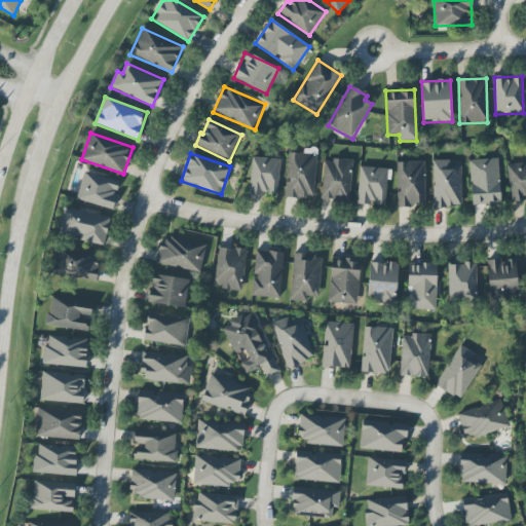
[(287,197),(314,198),(316,154),(289,153),(287,197)]
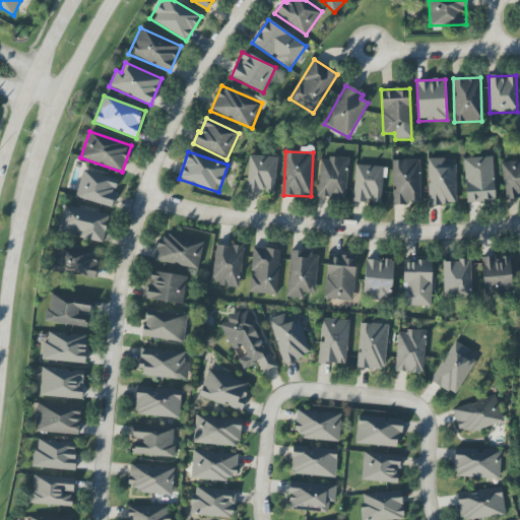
[(274,194),(278,157),(249,154),(245,192),(260,194),(260,192),(274,194)]
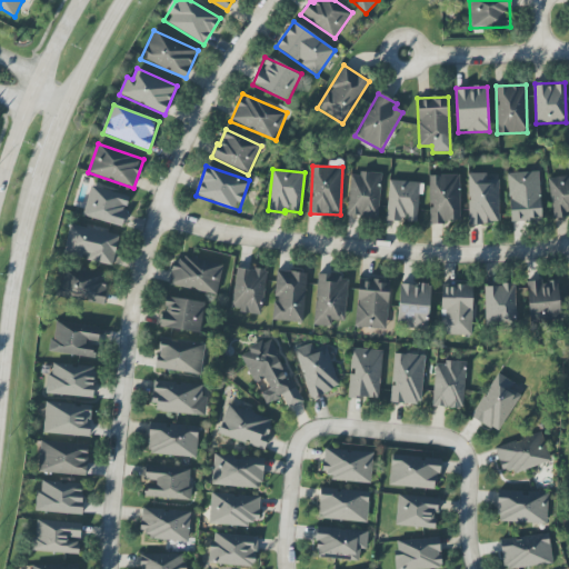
[(380,175),(350,172),(348,217),(379,218),(380,175)]
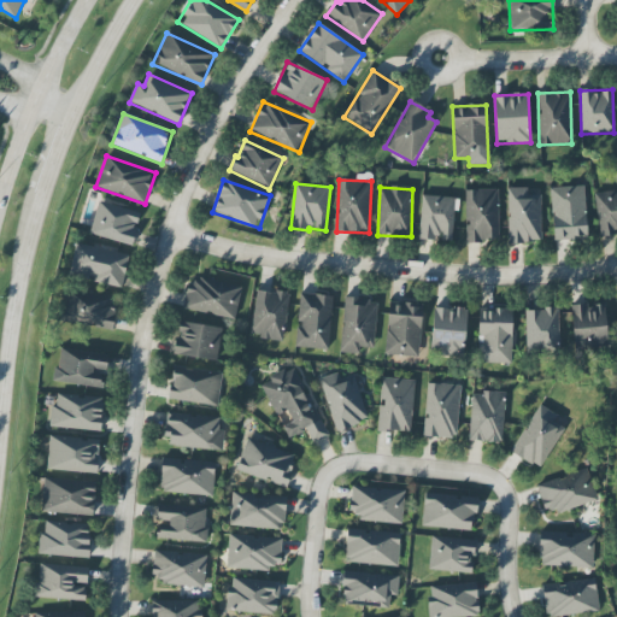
[(587,241),(585,187),(551,188),(553,242),(587,241)]
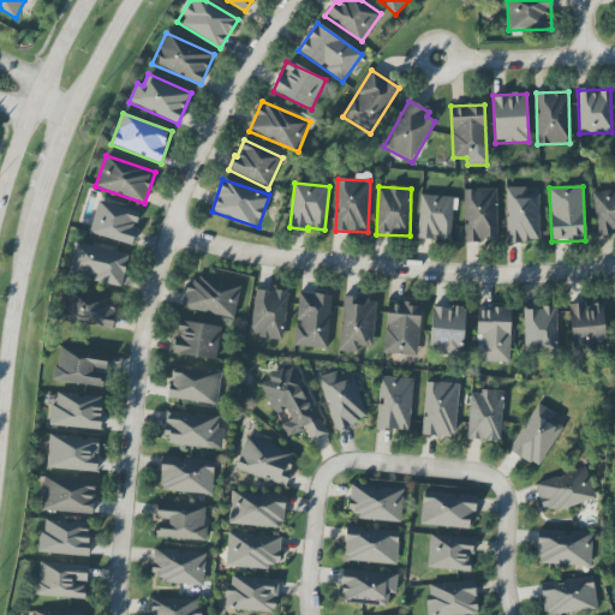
[(507,243),(539,242),(539,195),(525,195),(525,187),(506,187),(507,243)]
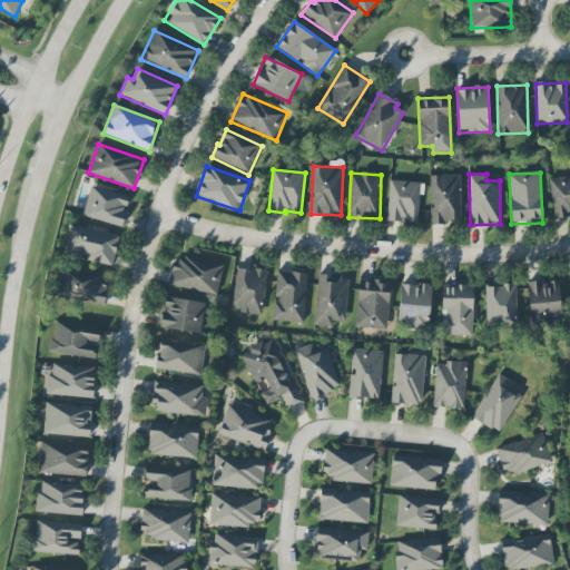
[(569,175),(549,178),(554,218),(569,216),(569,175)]
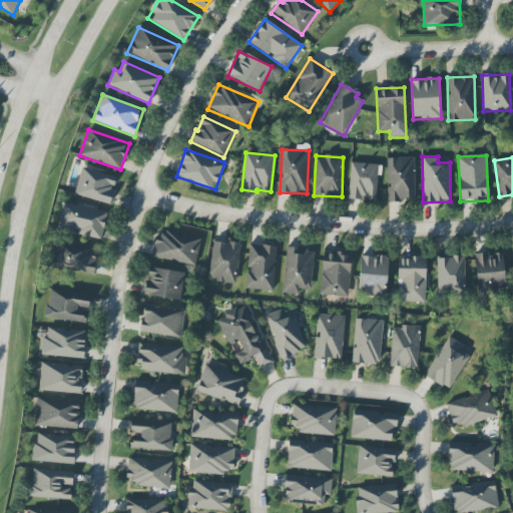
[(387,158),(387,201),(415,201),(414,158),(387,158)]
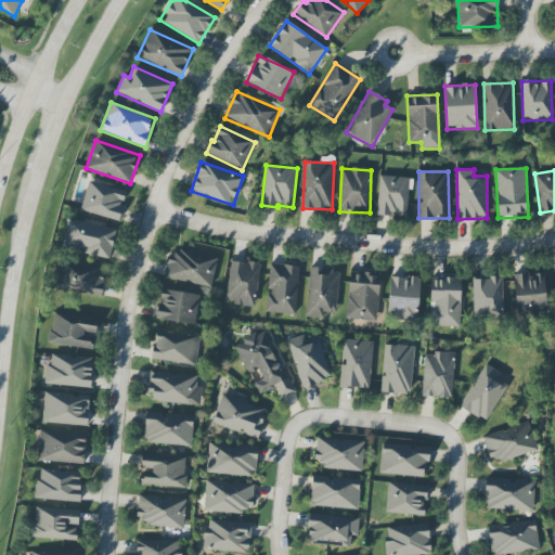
[(408,217),(409,178),(378,177),(377,216),(408,217)]
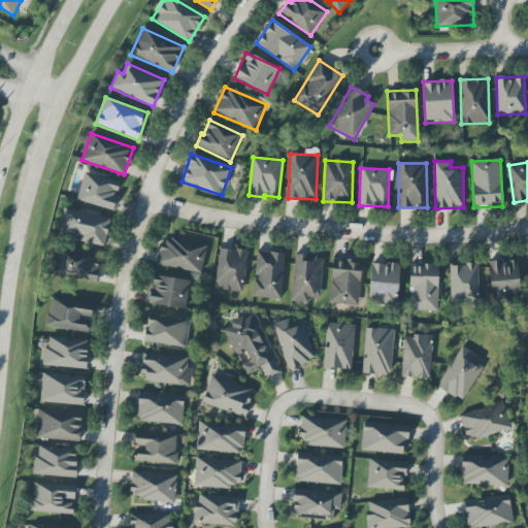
[(113,210),(121,182),(84,172),(76,201),(113,210)]
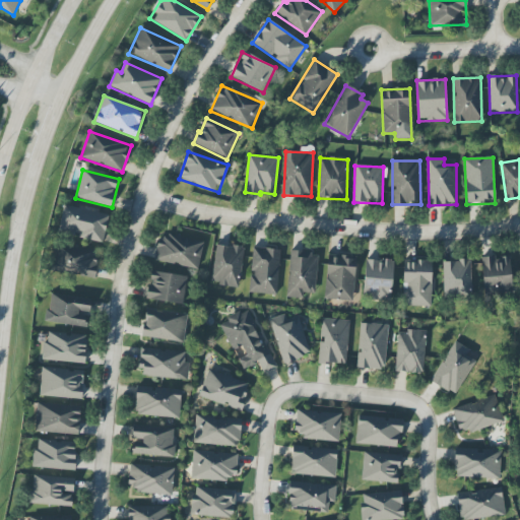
[(109,214),(64,205),(58,233),(103,243),(109,214)]
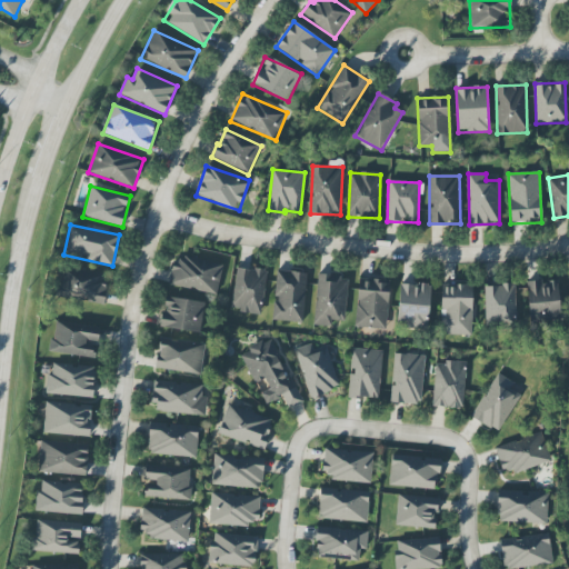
[(171,267),(169,287),(218,293),(221,263),(180,258),(179,268),(171,267)]
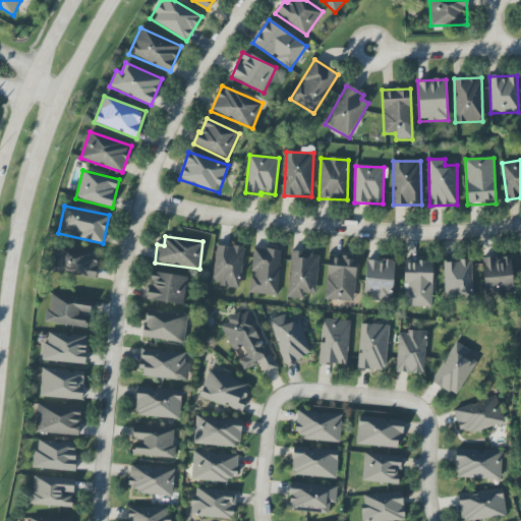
[(239,287),(244,248),(216,245),(212,284),(239,287)]
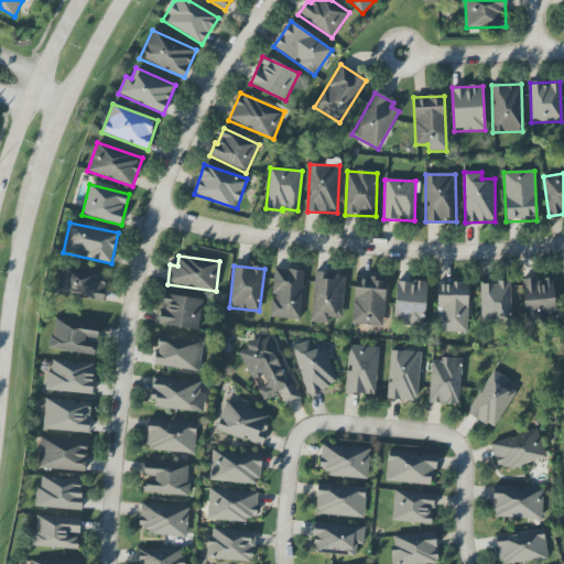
[(105,302),(105,268),(56,268),(56,295),(88,295),(88,302),(105,302)]
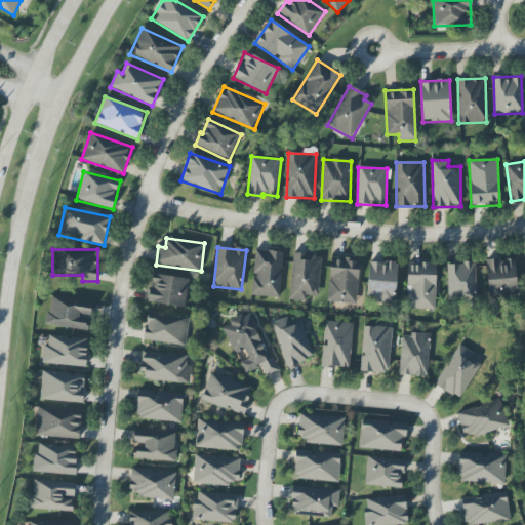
[(282,251),(253,250),(251,296),(280,297),(282,251)]
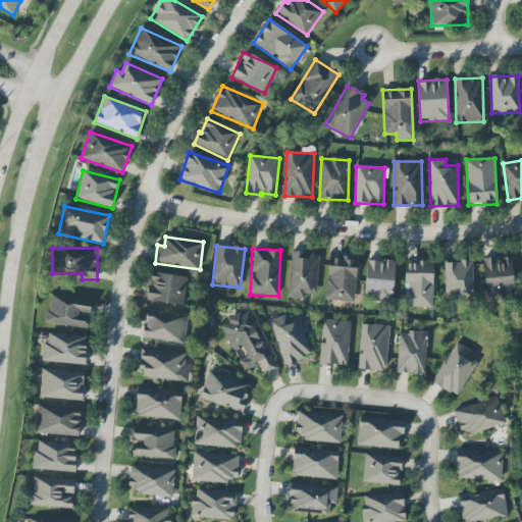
[(293,252),(288,298),(304,300),(305,294),(315,295),(320,255),(293,252)]
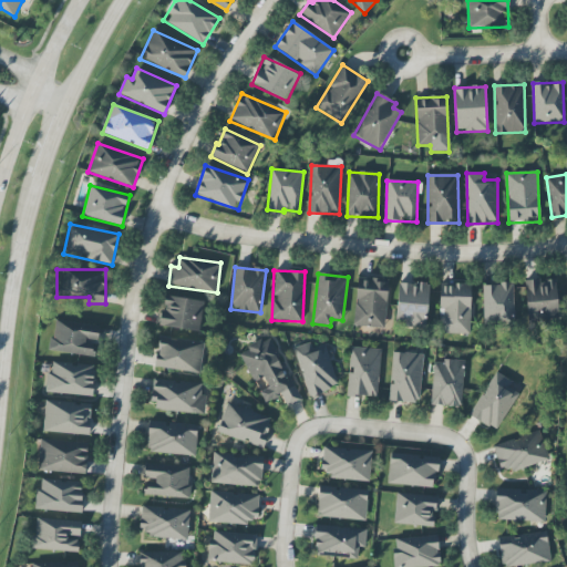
[(385,329),(388,280),(357,279),(354,327),(385,329)]
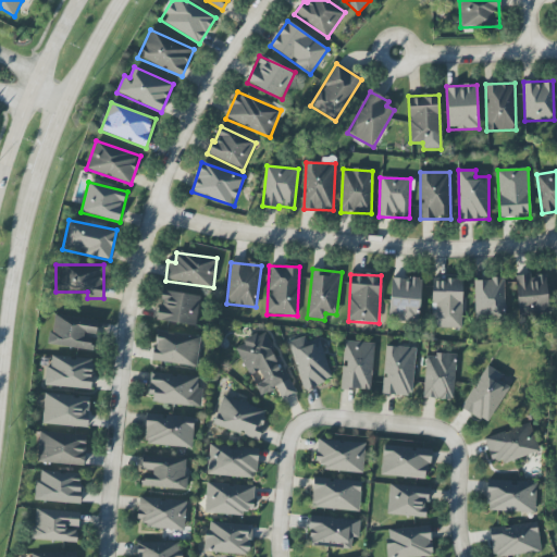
[(516,275),(518,314),(548,313),(546,274),(516,275)]
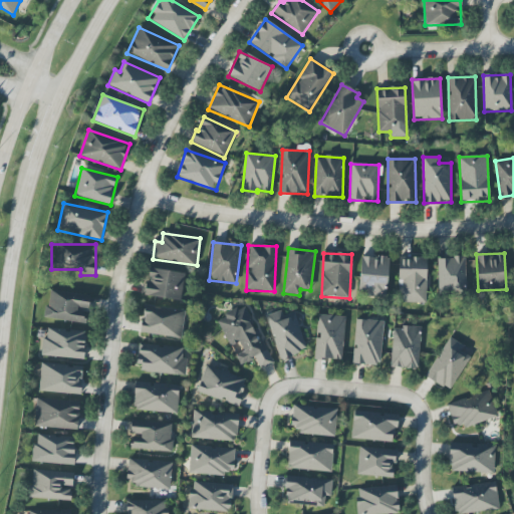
[(360,256),(358,296),(387,297),(389,257),(360,256)]
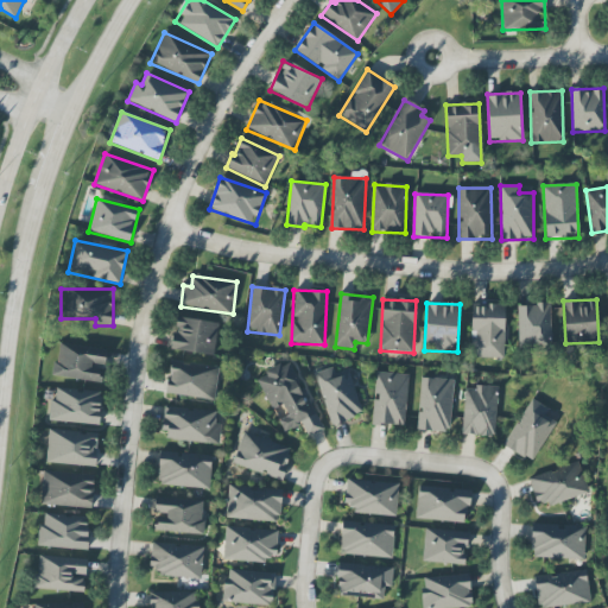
[(517,305),(518,348),(551,347),(550,304),(517,305)]
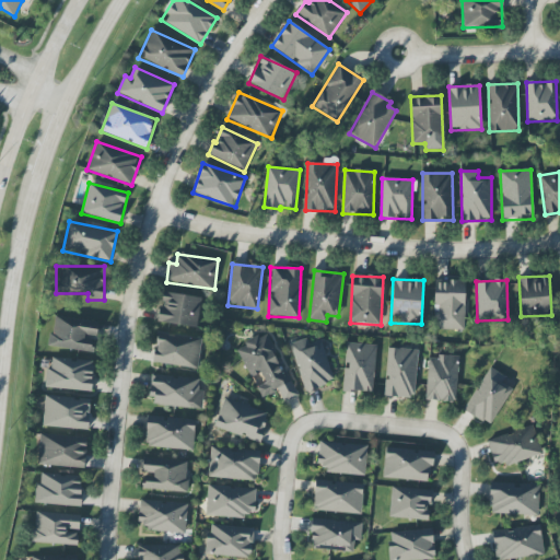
[(464,330),(465,282),(434,281),(433,329),(464,330)]
